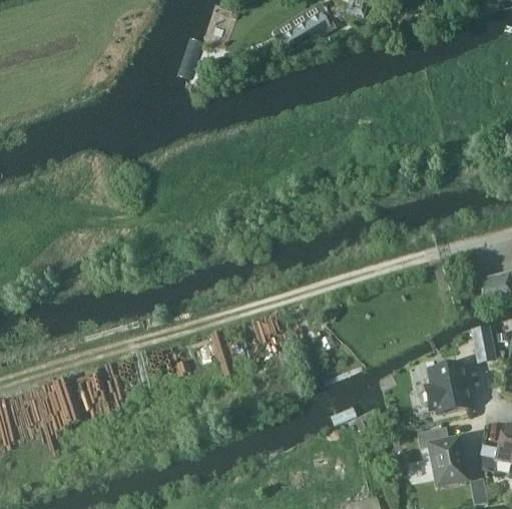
[(329,26),(320,12),(279,37),(288,51),(329,26)]
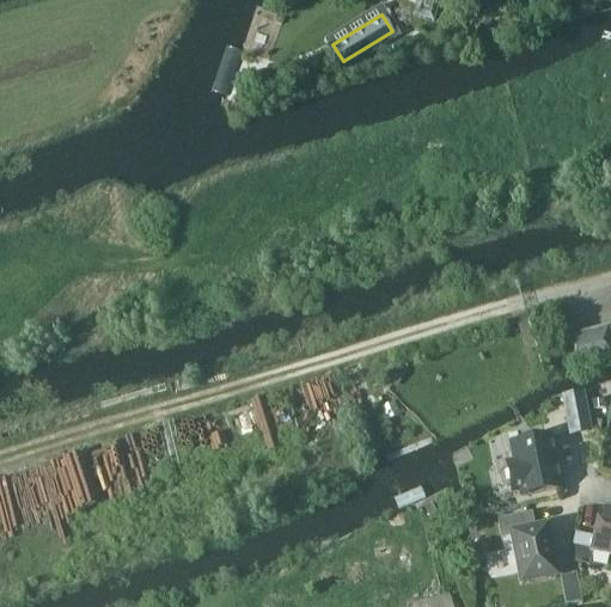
[(610,320),(560,336),(568,367),(610,354),(610,320)]
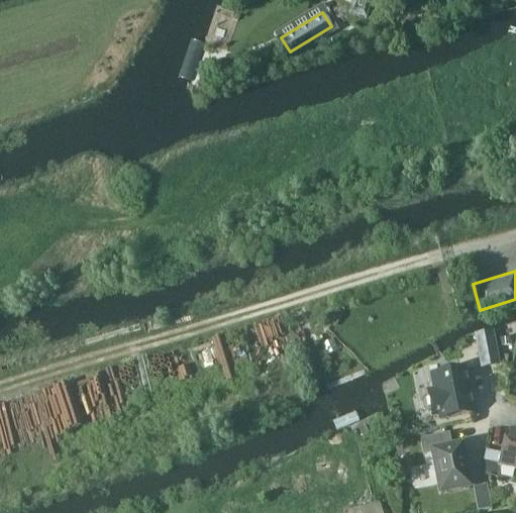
[(475,332),(481,364),(497,361),(491,329),(475,332)]
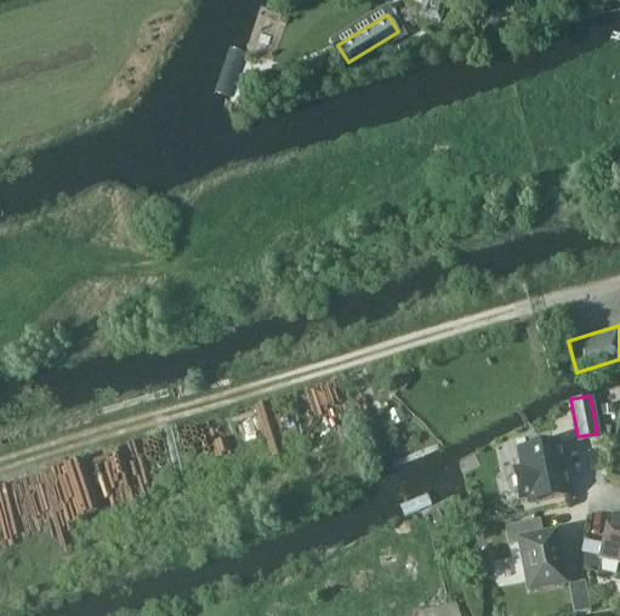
[(512,491),(518,490),(518,495),(527,494),(528,500),(566,491),(556,440),(517,448),(521,466),(513,468),(515,473),(510,474),(506,478),(508,488),(512,491)]
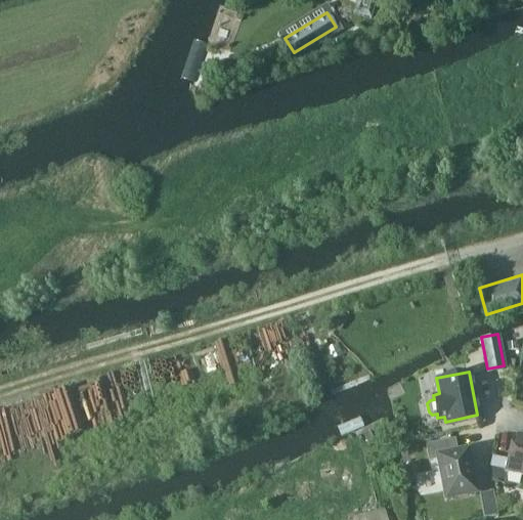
[(522,472),(522,433),(512,432),(507,457),(491,453),(488,470),(489,478),(504,480),(506,469),(522,472)]
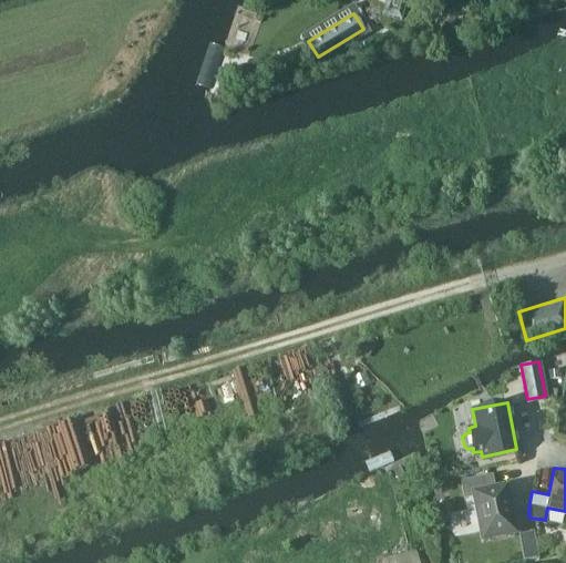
[(481,539),(514,532),(504,485),(494,488),(491,472),(460,479),(463,495),(472,493),(481,539)]
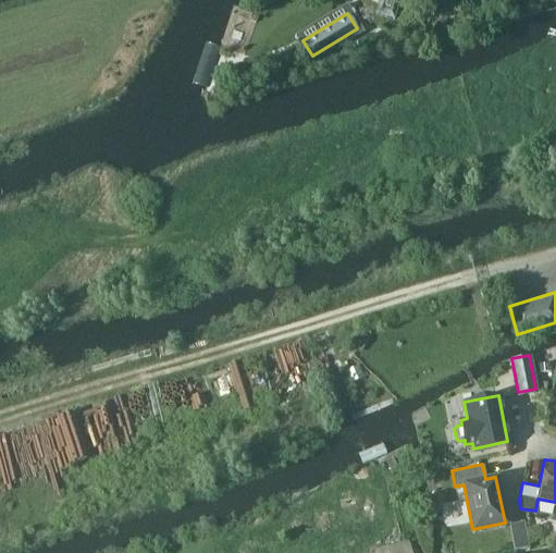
[(410,552),(406,539),(368,552),(367,552),(410,552)]
